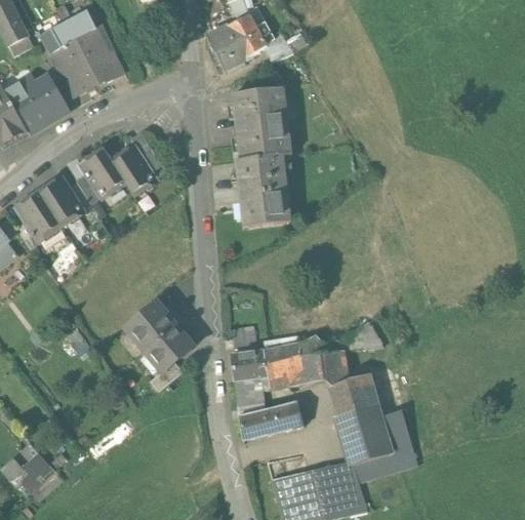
[(28,34),(10,0),(0,0),(0,27),(13,53),(29,46),(24,36),(28,34)]
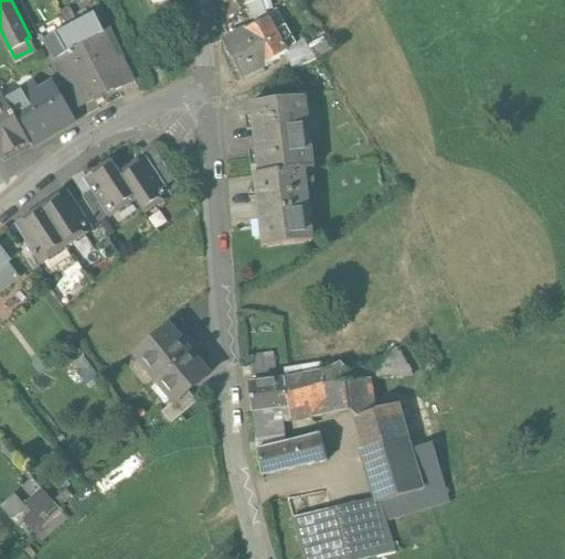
[(93,10),(43,36),(78,100),(114,82),(115,84),(134,75),(123,53),(116,56),(93,10)]
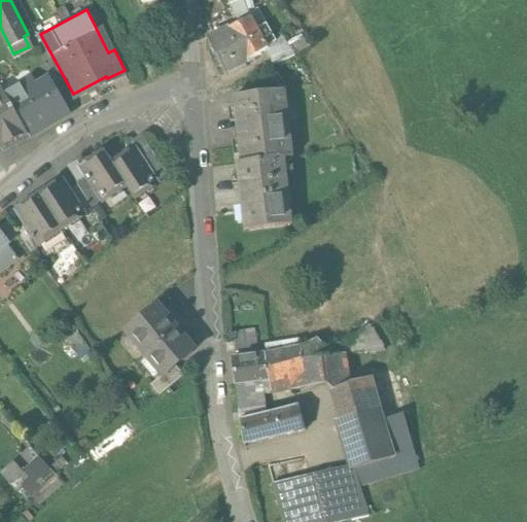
[(250,15),(231,26),(246,53),(248,57),(267,46),(267,44),(276,38),(267,22),(256,27),(250,15)]
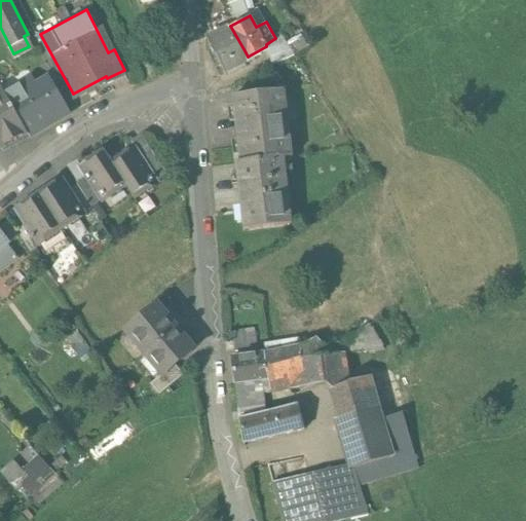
[(230,26),(209,37),(225,68),(248,57),(246,52),(230,26)]
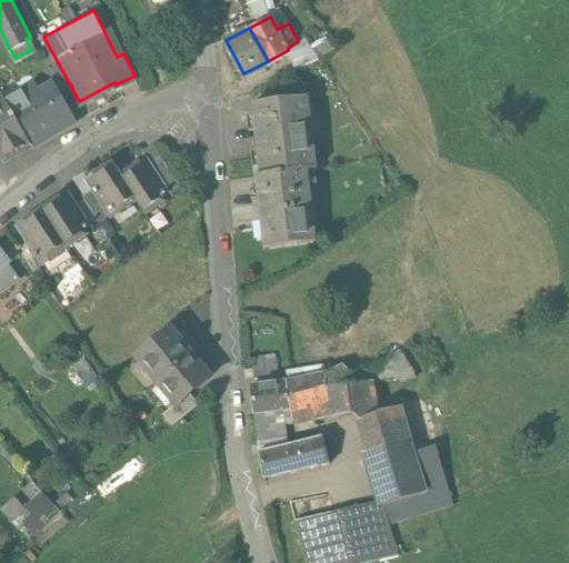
[(37,84),(25,91),(23,89),(6,98),(31,142),(76,117),(55,81),(40,89),(37,84)]
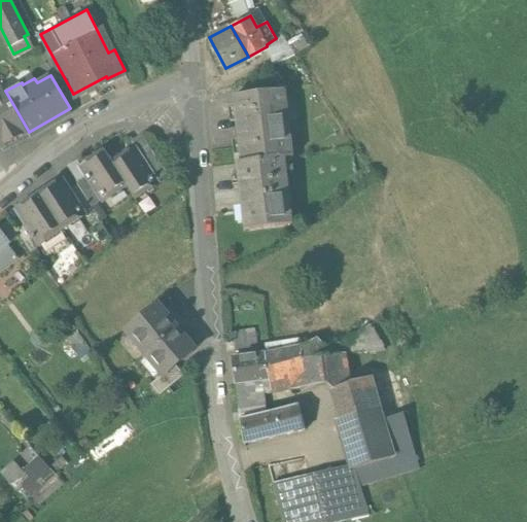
[(285,87),(234,94),(242,160),(284,154),(293,152),(285,87)]
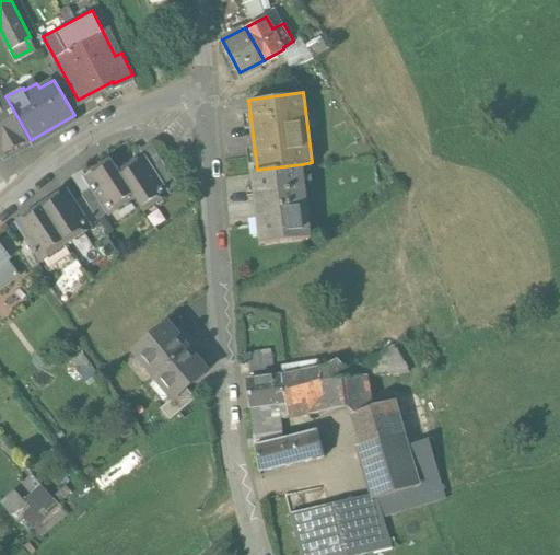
[(27,136),(2,93),(0,94),(0,149),(1,151),(27,136)]
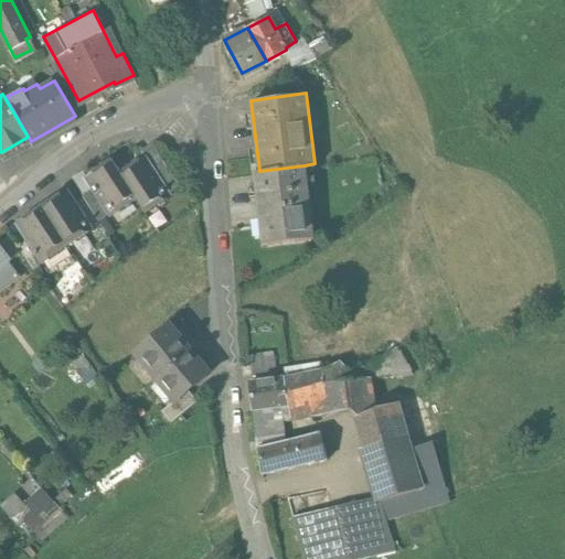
[(120,172),(132,191),(132,192),(140,205),(166,189),(149,165),(144,157),(120,172)]
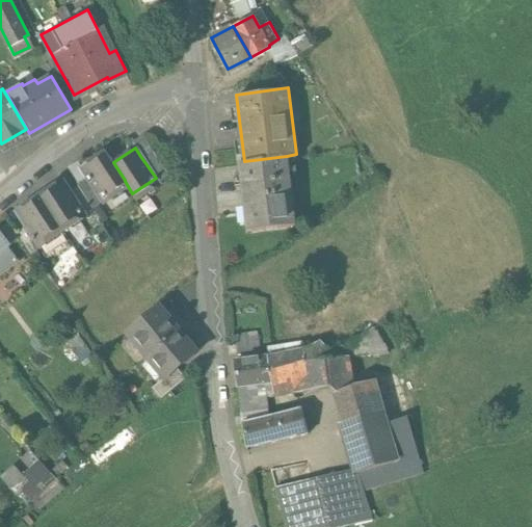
[(167,169),(153,148),(140,156),(156,178),(167,169)]
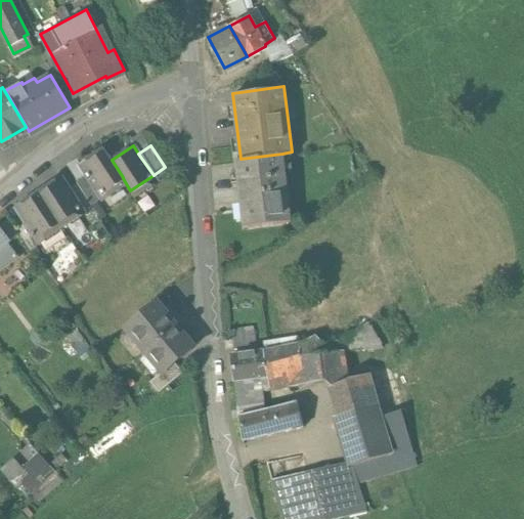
[(103,147),(82,162),(86,168),(101,191),(123,178),(123,177),(112,160),(103,147)]
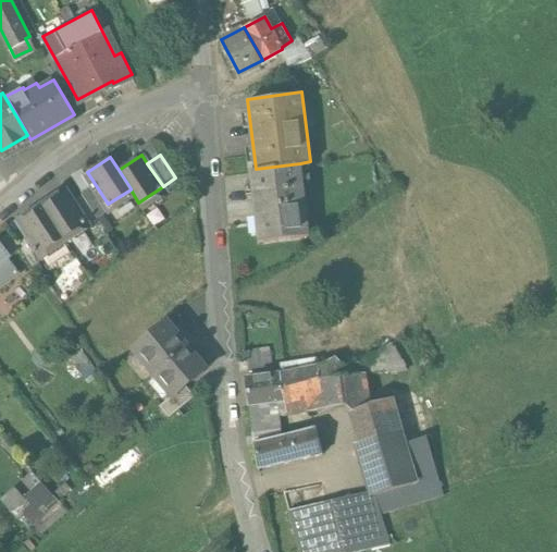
[(256,169),(250,169),(258,238),(309,232),(300,163),(256,169)]
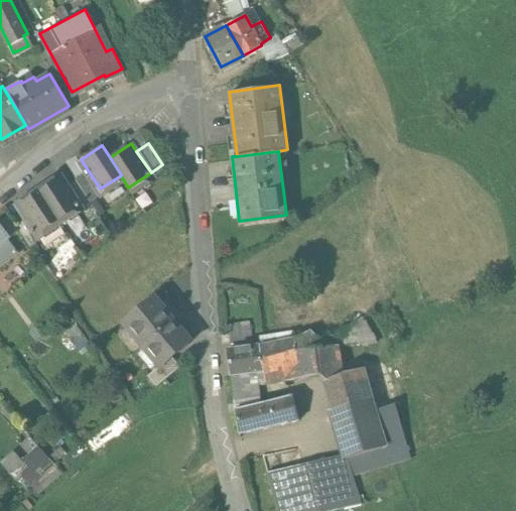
[(100,188),(85,165),(75,172),(76,174),(89,196),(100,188)]
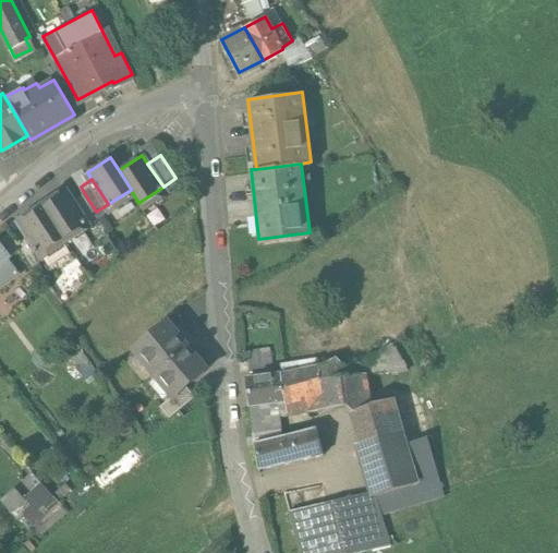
[(64,189),(41,204),(63,236),(86,221),(70,196),(64,189)]
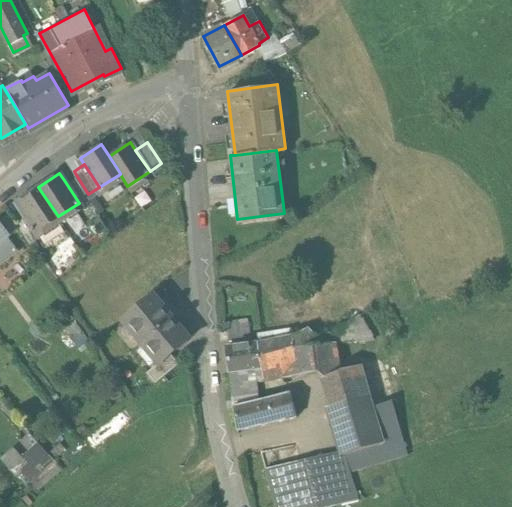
[(79,203),(89,196),(88,194),(75,173),(64,180),(79,203)]
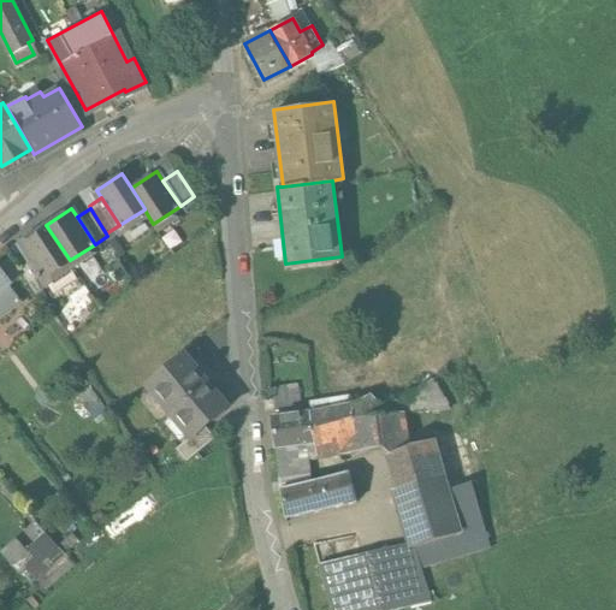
[(46,225),(19,242),(42,278),(70,260),(46,225)]
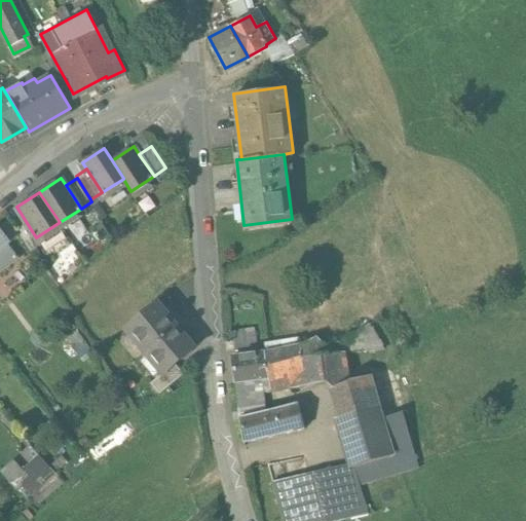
[(16,232),(6,219),(0,223),(0,229),(7,239),(16,232)]
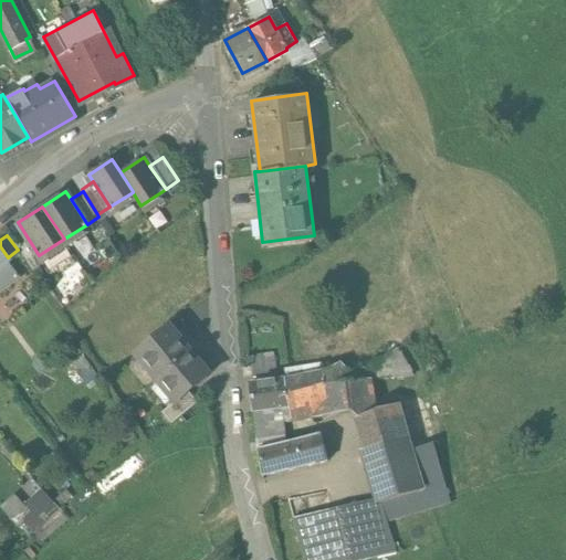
[(0,246),(0,287),(18,274),(6,259),(8,257),(0,246)]
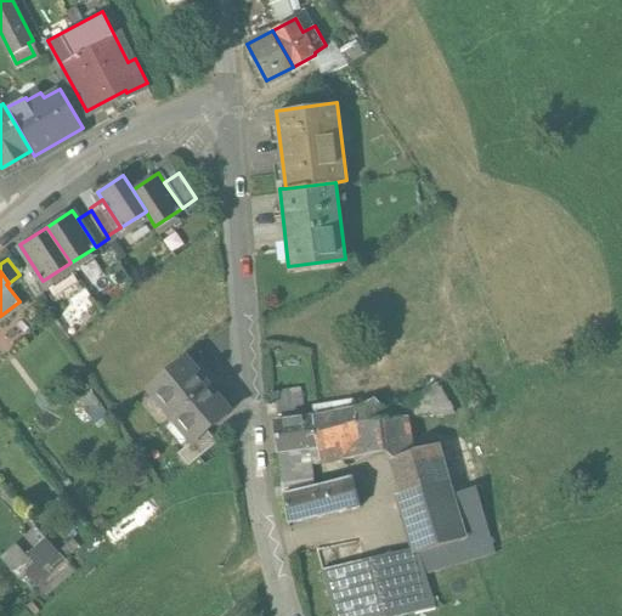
[(187,356),(151,386),(171,412),(173,411),(207,383),(208,382),(187,356)]
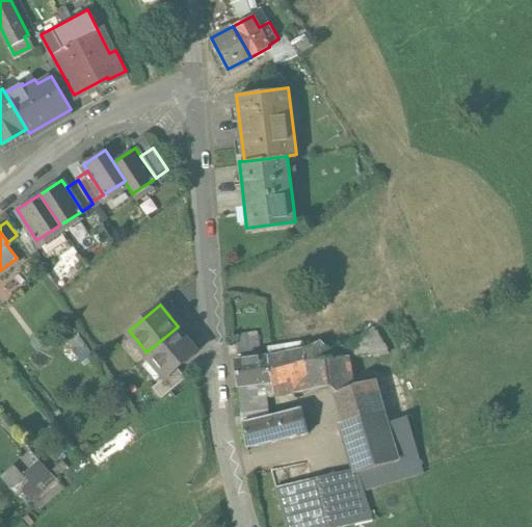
[(177,327),(148,351),(165,373),(166,374),(178,365),(194,350),(177,327)]
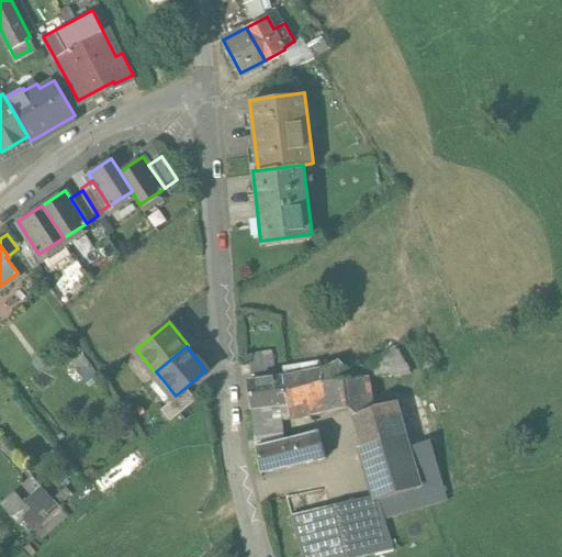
[(273,354),(250,357),(251,370),(273,367),(273,354)]
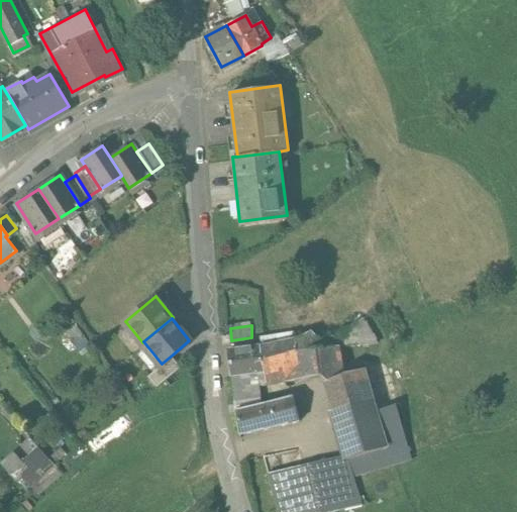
[(311,328),(296,338),(298,350),(323,345),(322,341),(311,328)]
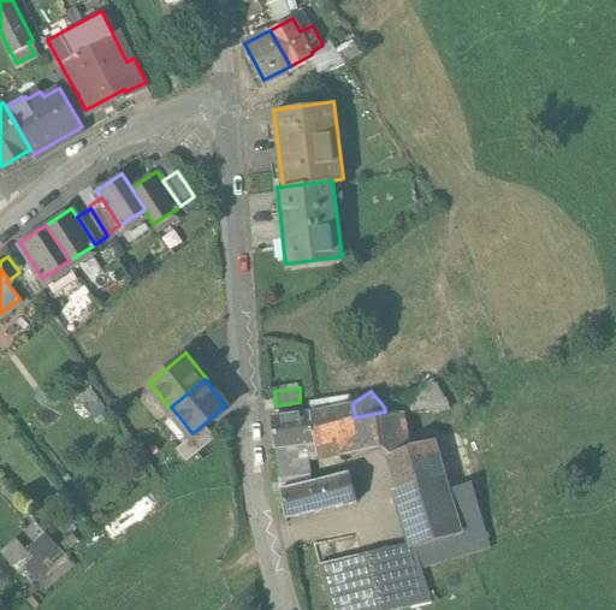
[(353,401),(331,406),(311,409),(313,425),(355,418),(353,403),(353,401)]
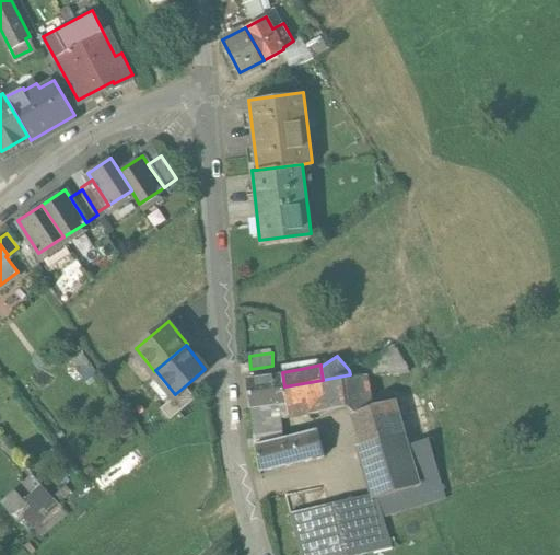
[(282,372),(246,377),(249,404),(277,402),(288,401),(284,386),(282,372)]
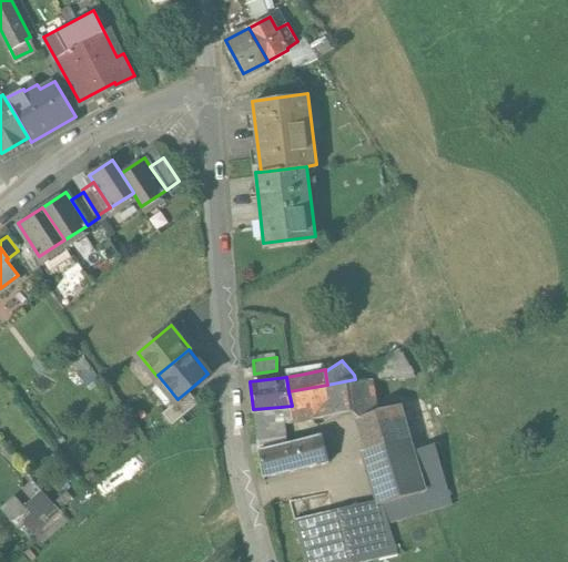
[(327,385),(288,391),(292,406),(292,418),(351,409),(359,416),(377,409),(373,377),(355,379),(327,385)]
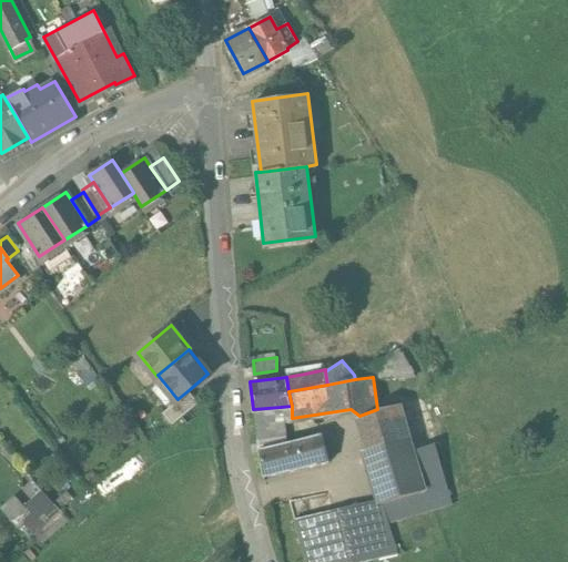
[(190,389),(178,399),(176,398),(163,409),(173,420),(199,399),(190,389)]
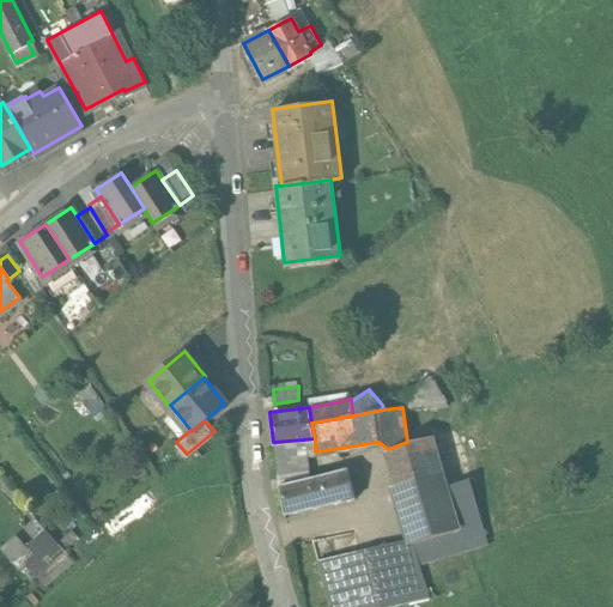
[(430,436),(407,442),(388,449),(399,483),(393,485),(408,536),(410,541),(456,528),(430,436)]
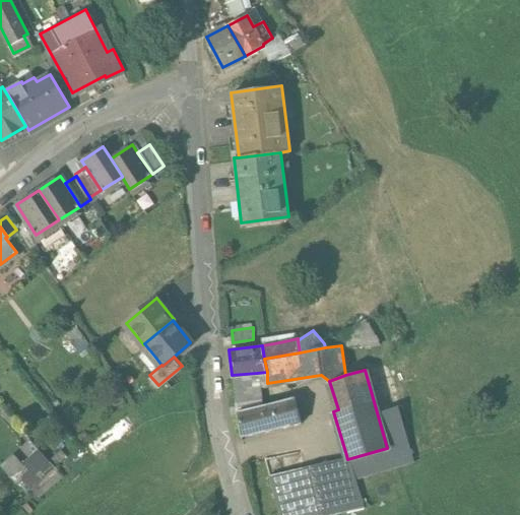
[(257,373),(232,375),(235,399),(260,397),(257,373)]
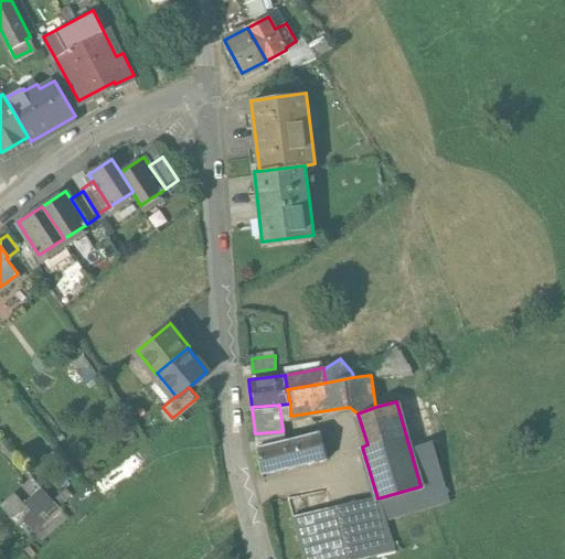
[(312,432),(257,444),(260,472),(272,470),(272,469),(317,458),(312,436),(312,432)]
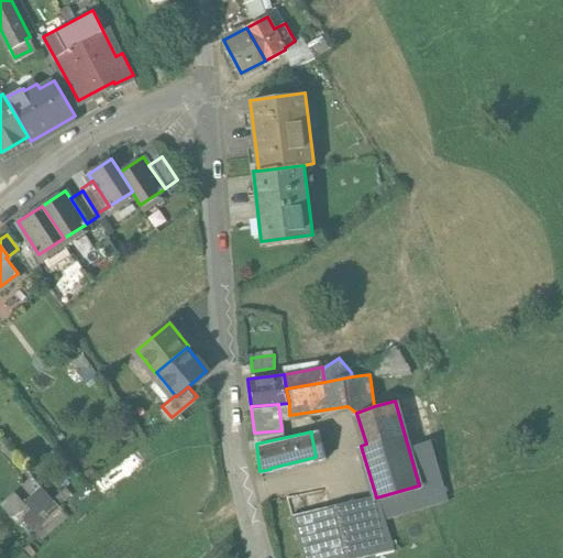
[(319,433),(311,435),(316,457),(323,456),(319,433)]
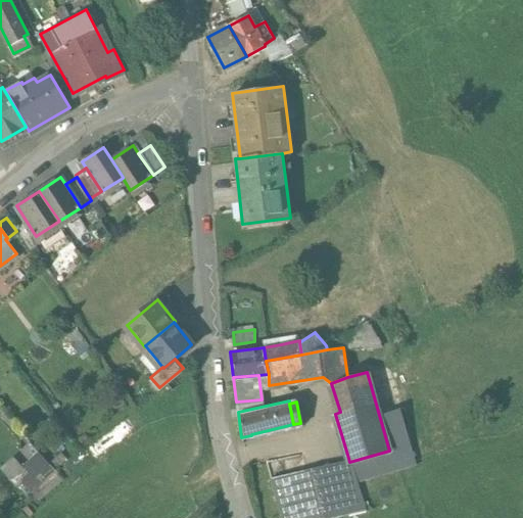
[(17,482),(28,476),(33,484),(58,468),(44,445),(22,459),(18,452),(4,461),(17,482)]
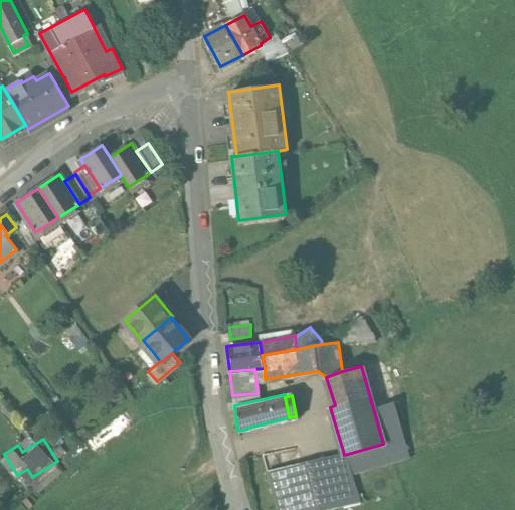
[(383,444),(344,455),(349,472),(350,471),(388,460),(383,444)]
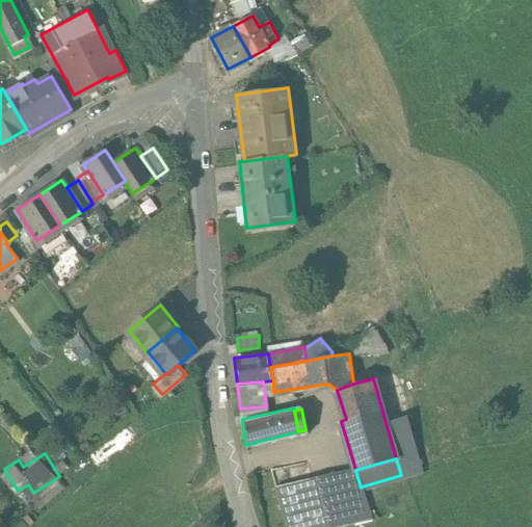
[(354,466),(275,483),(286,526),(334,526),(340,526),(372,518),(362,486),(361,488),(355,470),(354,466)]
